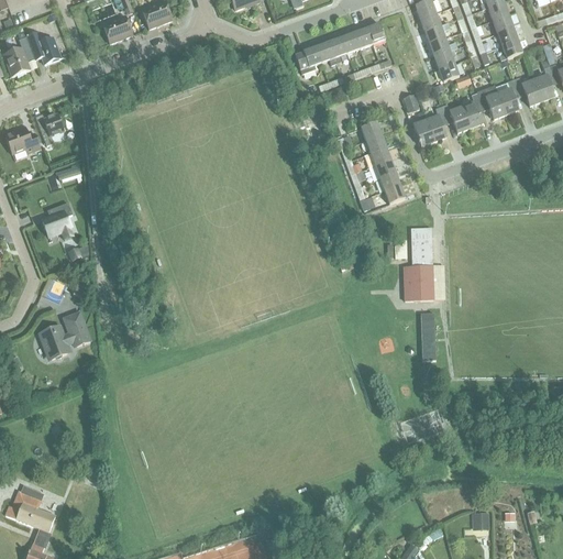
[(112,0),(92,2),(94,15),(109,14),(108,9),(113,9),(112,0)]
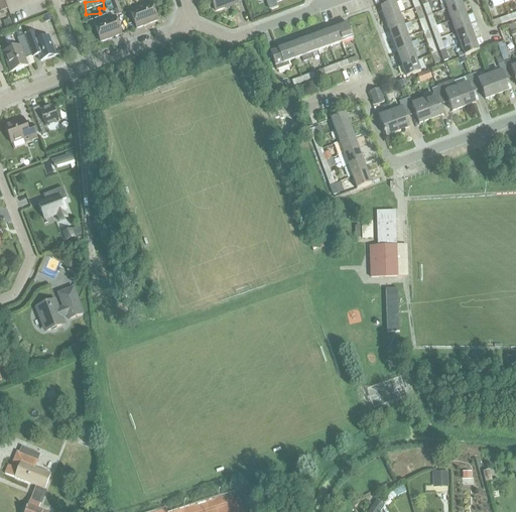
[(108,0),(109,2),(114,1),(117,9),(123,7),(120,0),(108,0)]
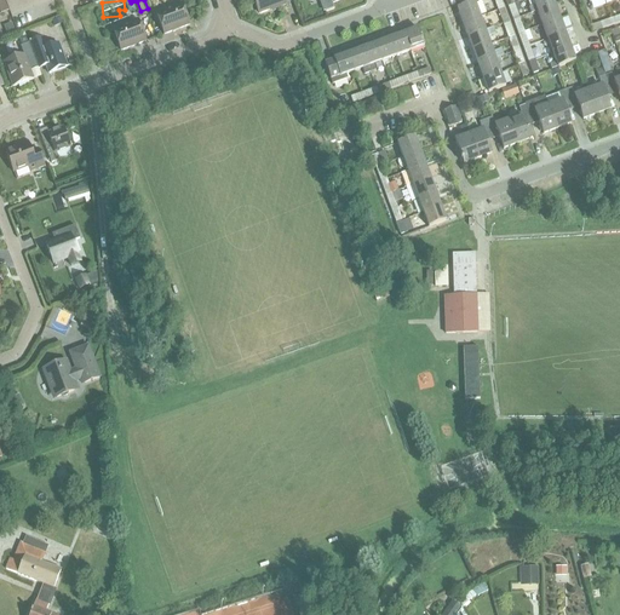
[(155,9),(164,30),(189,21),(181,0),(177,0),(155,9)]
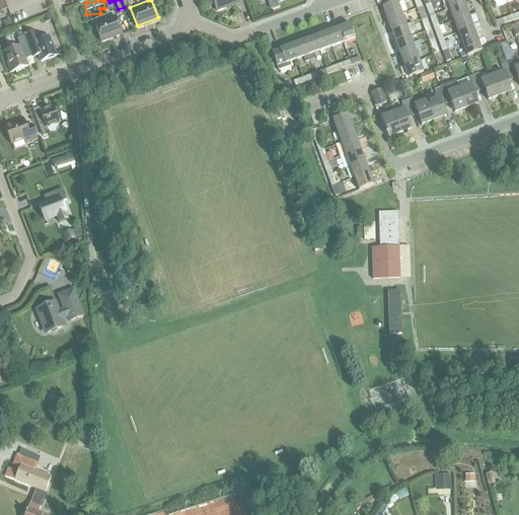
[(238,0),(214,0),(217,8),(232,2),(232,3),(239,0),(238,0)]
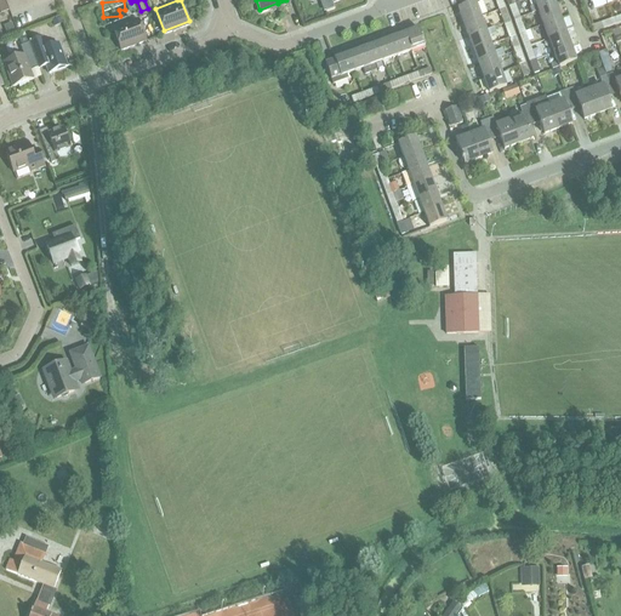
[(457,5),(463,20),(480,13),(486,11),(483,0),(480,0),(477,1),(476,0),(472,0),(457,5)]
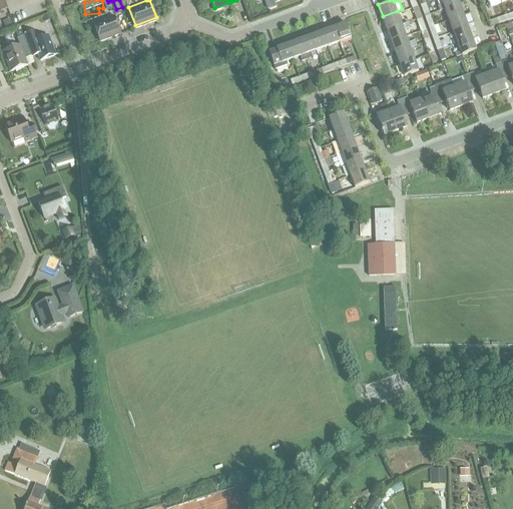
[(425,0),(420,2),(424,11),(429,10),(425,0)]
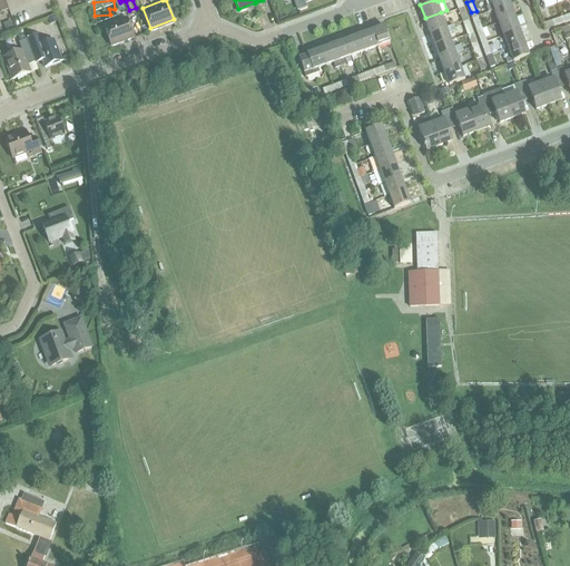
[(488,9),(493,7),(510,1),(510,0),(491,0),(492,1),(485,3),(488,9)]
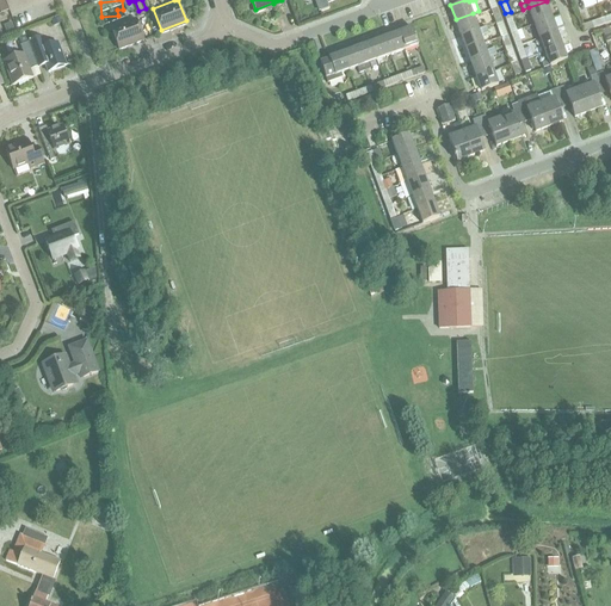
[(529,7),(535,22),(551,14),(547,1),(529,7)]
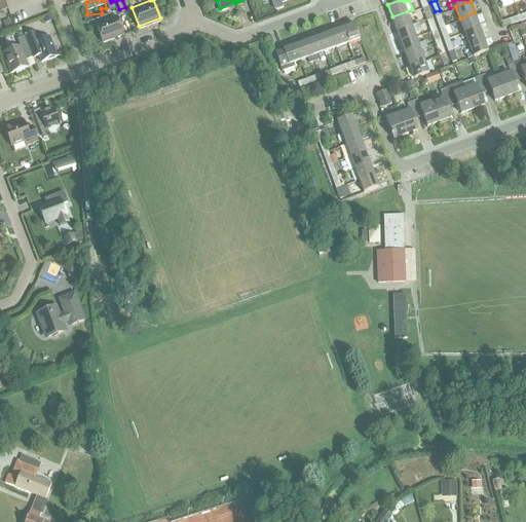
[(427,3),(422,5),(425,14),(430,13),(427,3)]
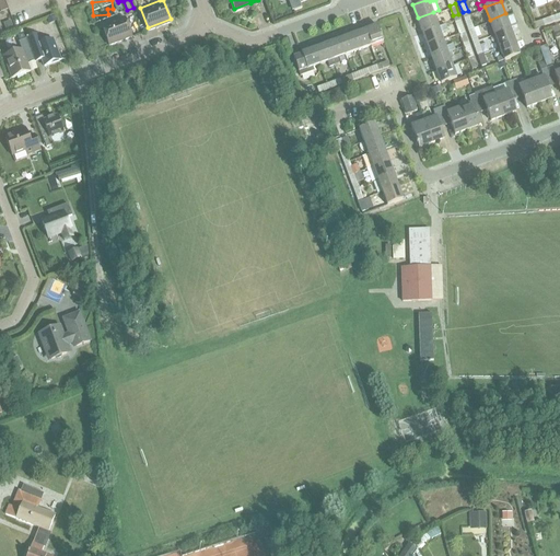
[(418,18),(422,30),(438,24),(433,12),(418,18)]
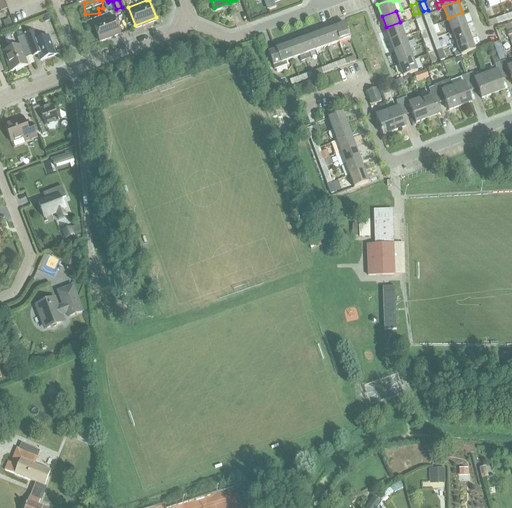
[(448,18),(452,29),(466,24),(462,12),(448,18)]
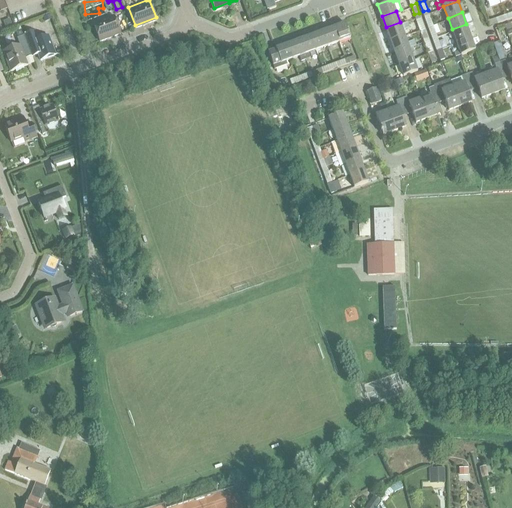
[(507,17),(505,12),(495,16),(497,21),(507,17)]
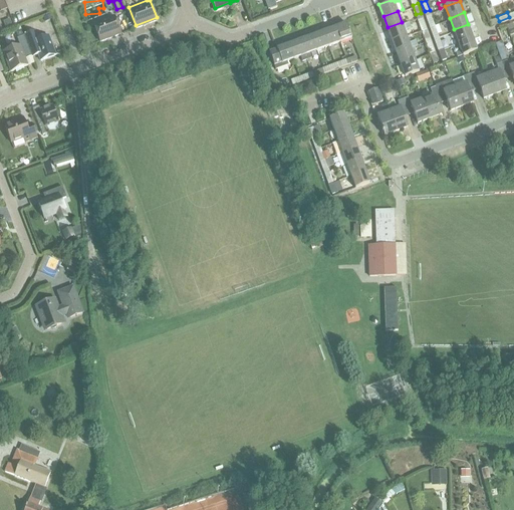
[(93,21),(100,39),(121,31),(114,13),(93,21)]
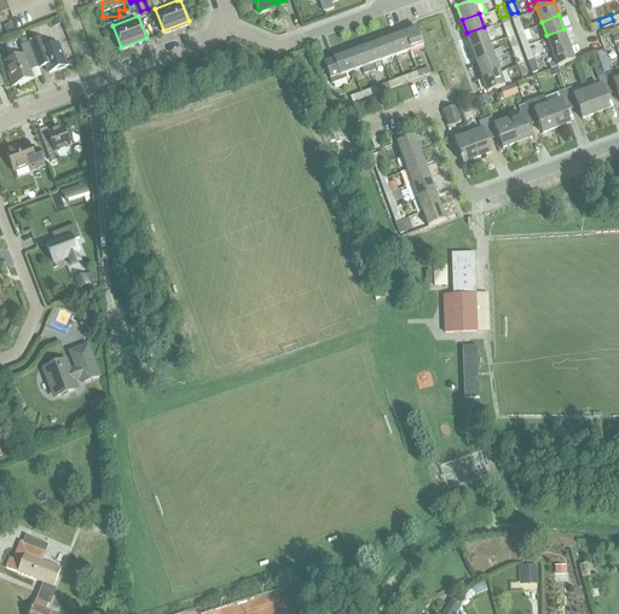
[(514,19),(518,30),(524,28),(519,17),(514,19)]
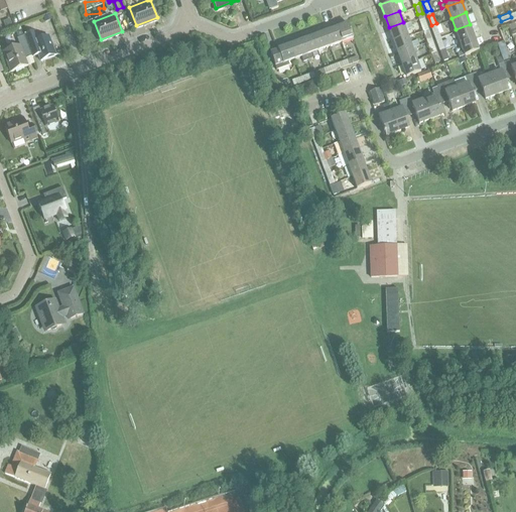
[(419,19),(423,28),(427,26),(424,17),(419,19)]
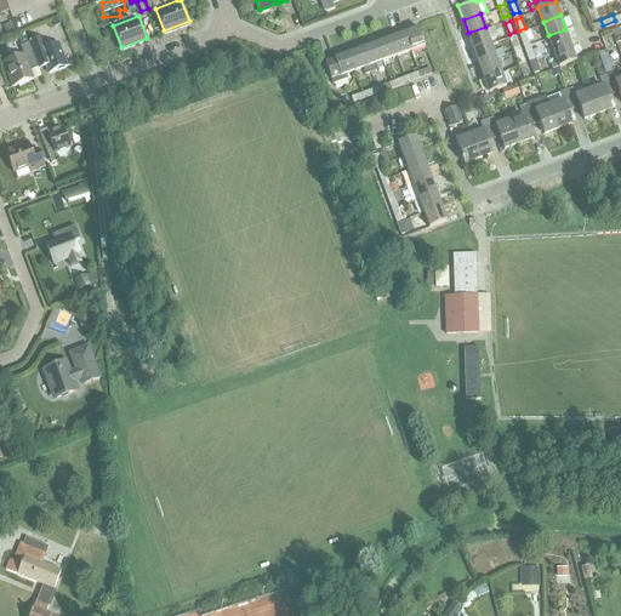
[(419,24),(404,29),(410,47),(425,43),(419,24)]
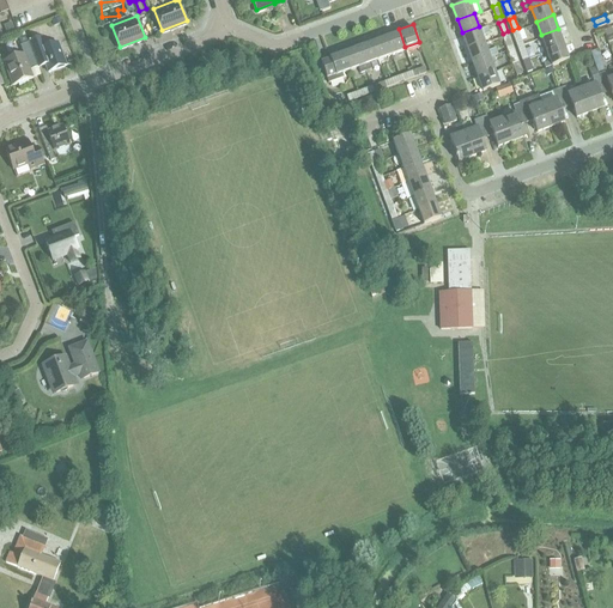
[(462,32),(467,47),(484,41),(479,26),(462,32)]
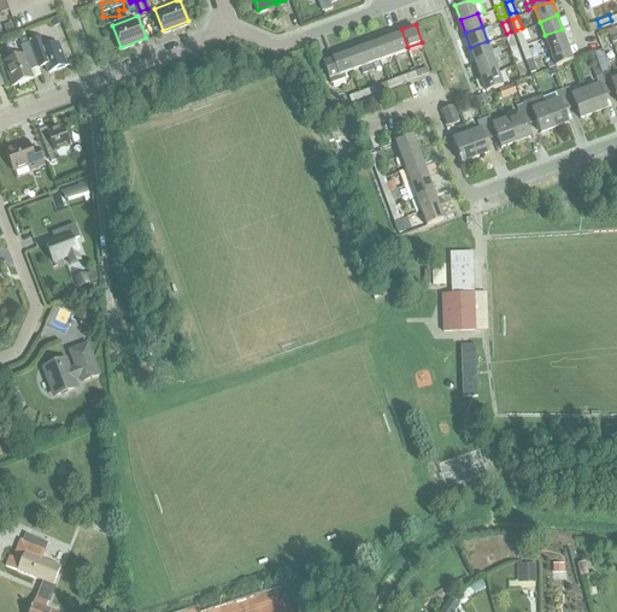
[(522,28),(516,30),(519,41),(526,40),(524,37),(529,35),(527,27),(522,28)]
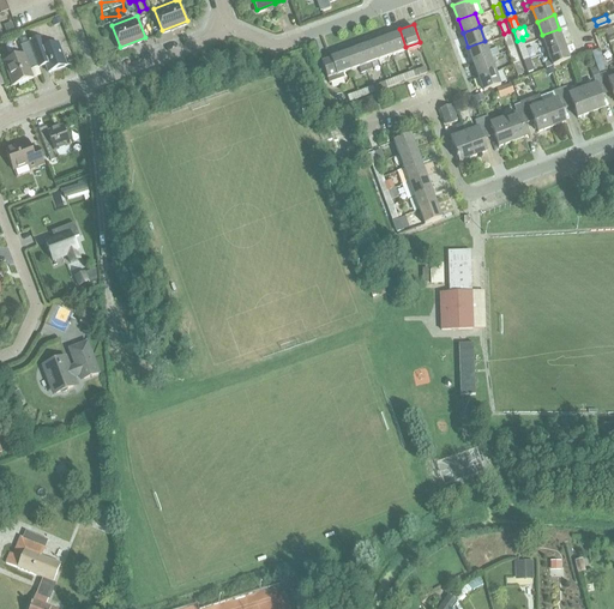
[(399,29),(386,35),(392,52),(405,47),(399,29)]
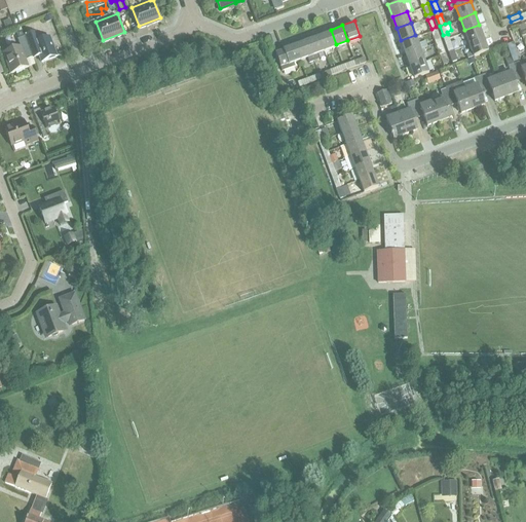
[(464,30),(468,42),(484,36),(479,25),(464,30)]
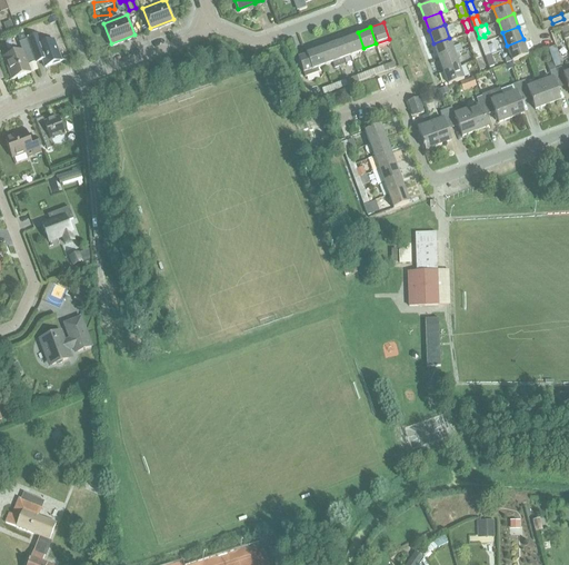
[(471,29),(467,31),(470,41),(476,40),(471,29)]
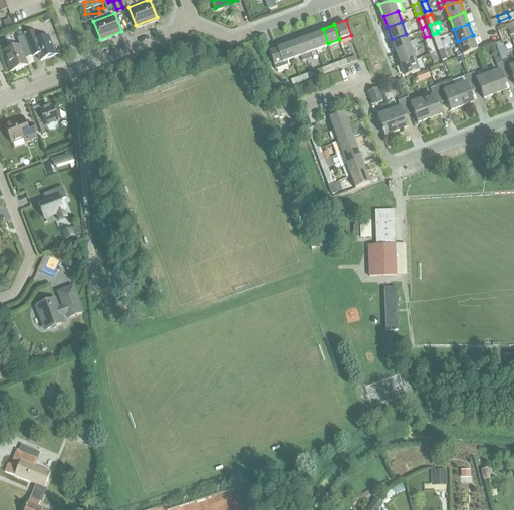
[(24,31),(26,37),(30,49),(36,47),(40,58),(55,52),(48,33),(37,37),(34,28),(24,31)]
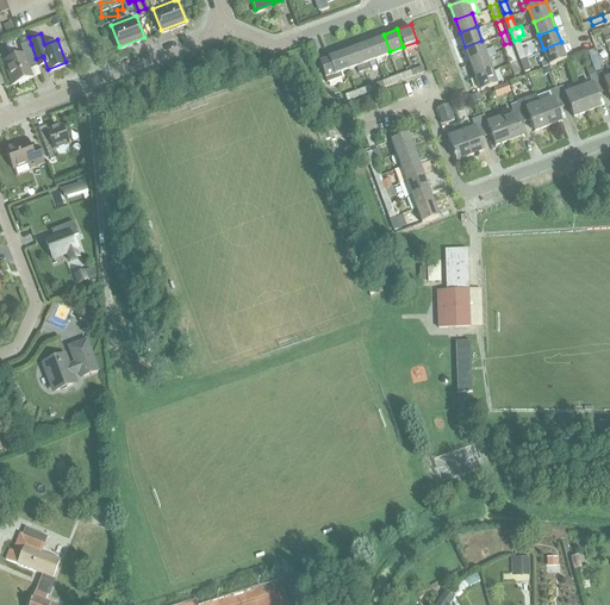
[(384,35),(369,39),(375,56),(390,51),(384,35)]
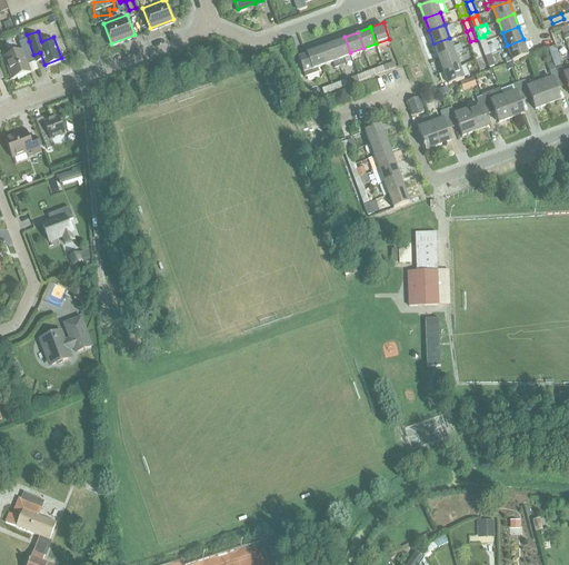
[(21,47),(3,53),(12,77),(30,69),(28,61),(35,59),(32,51),(27,36),(19,39),(21,47)]
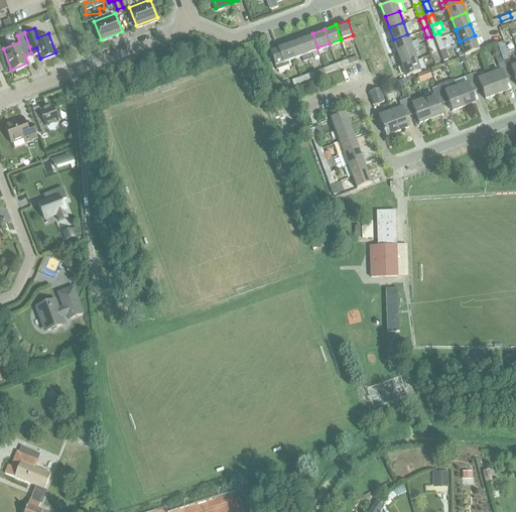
[(312,33),(301,37),(306,52),(308,57),(313,55),(311,50),(317,47),(312,33)]
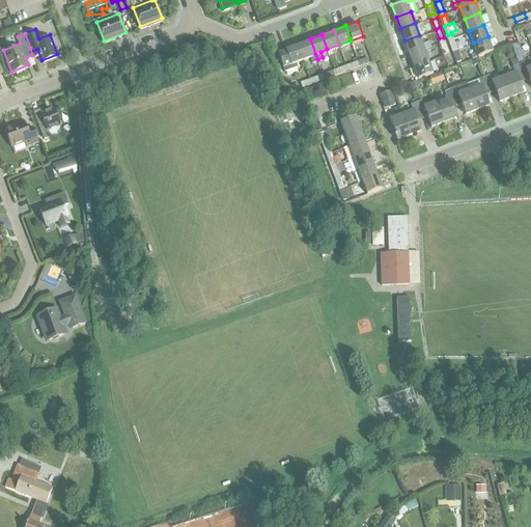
[(404,40),(409,52),(424,47),(419,35),(404,40)]
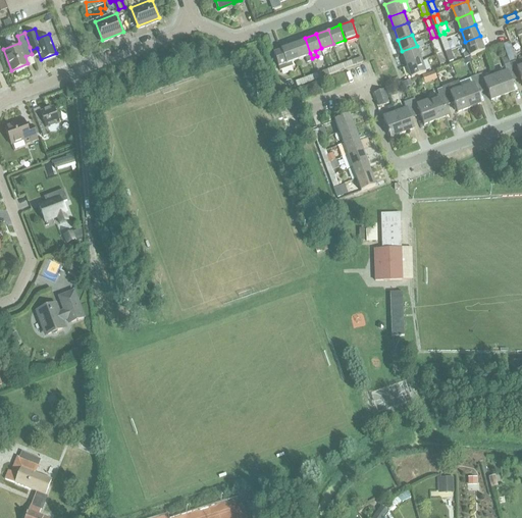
[(480,36),(465,42),(468,49),(462,50),(464,55),(469,53),(470,54),(484,48),(480,36)]
